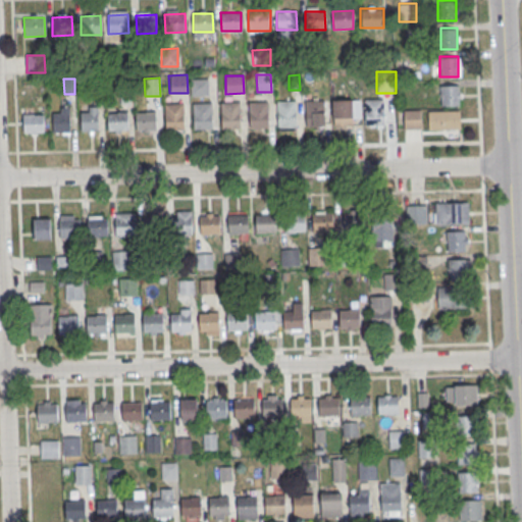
[(92,79),(102,79),(103,93),(92,94),(92,79)]
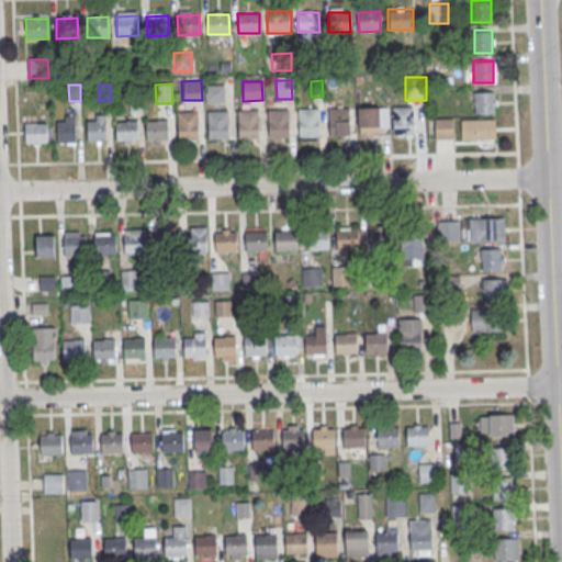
[(204,85),(224,85),(224,103),(205,103),(204,85)]
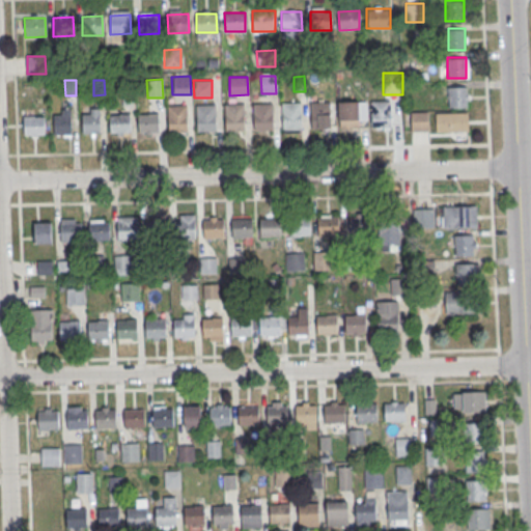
[(468,86),(447,86),(447,107),(468,107),(468,86)]
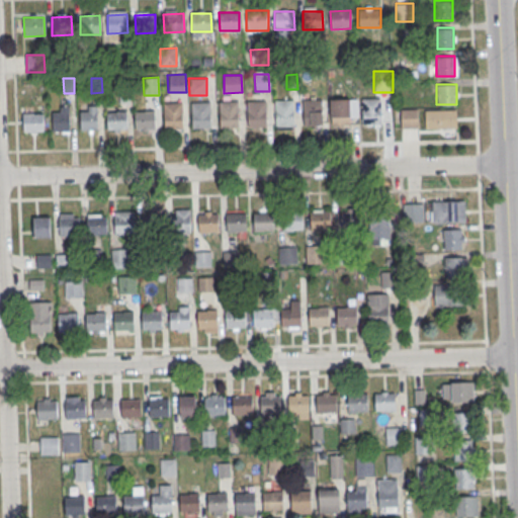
[(118,88),(130,88),(130,102),(119,103),(118,88)]
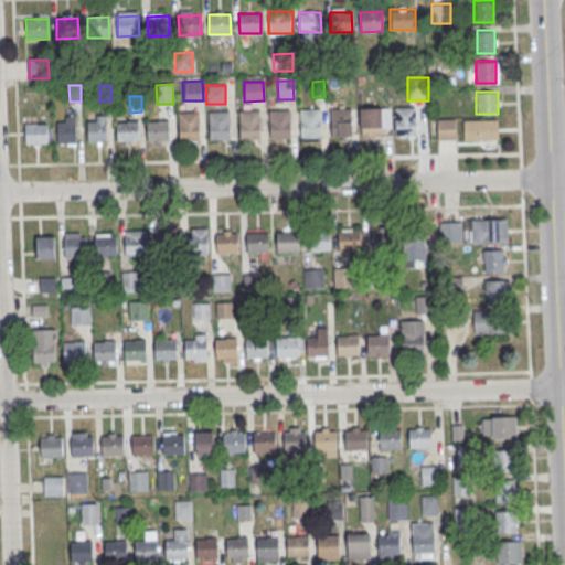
[(360,108),(381,107),(382,136),(361,136),(360,108)]
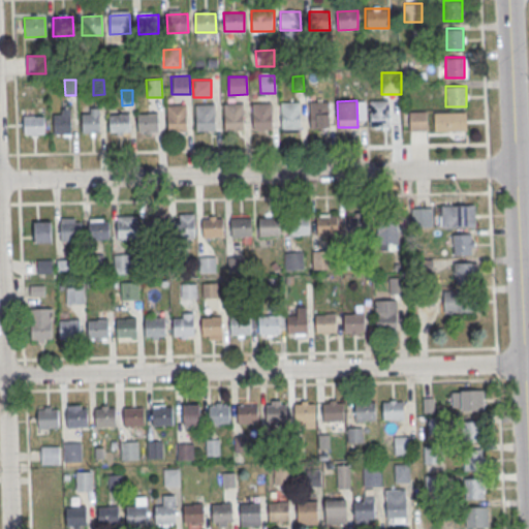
[(369,101),(389,100),(390,126),(370,127),(369,101)]
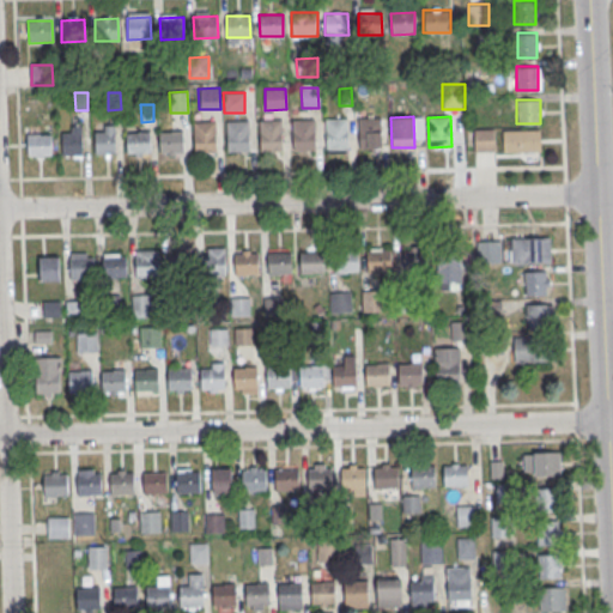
[(358,119),(381,117),(381,149),(359,149),(358,119)]
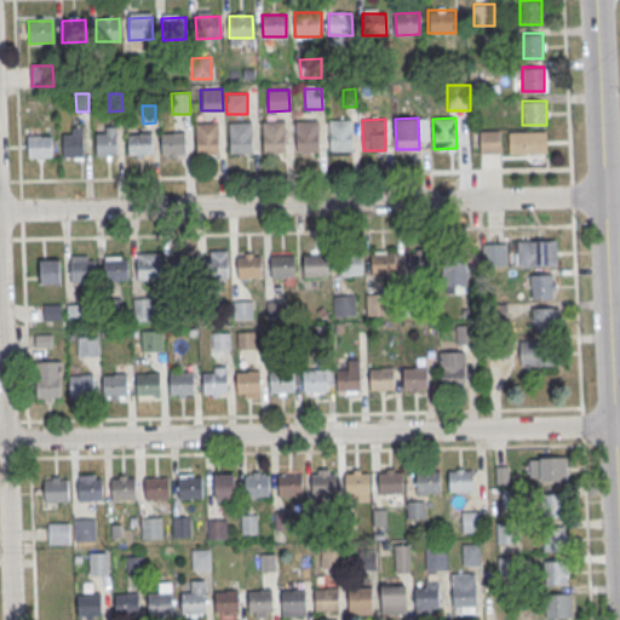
[(328,120),(351,120),(352,150),(329,151),(328,120)]
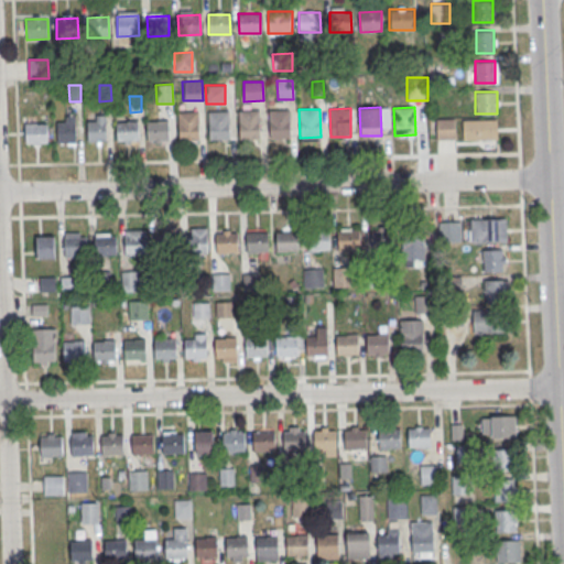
[(207,111),(228,110),(229,139),(208,139),(207,111)]
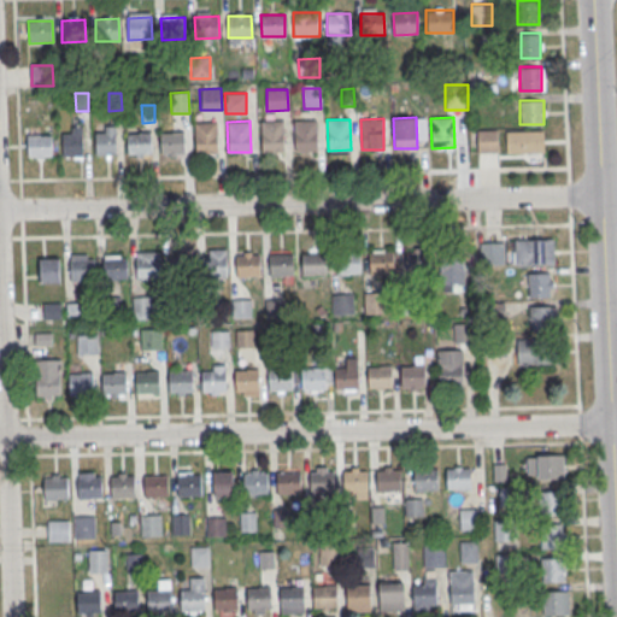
[(260,122),(283,121),(283,151),(262,152),(260,122)]
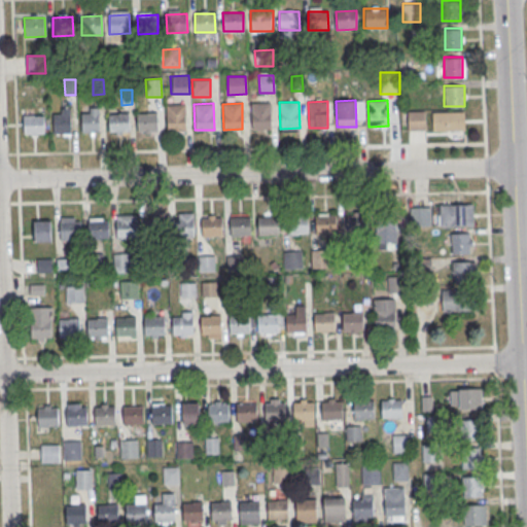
[(251,103),(271,103),(271,129),(252,129),(251,103)]
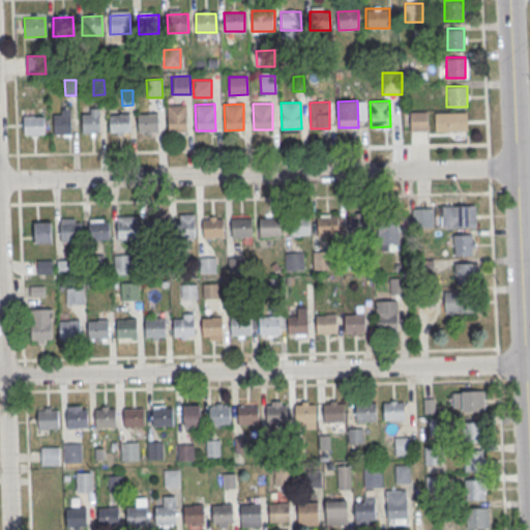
[(167,106),(185,105),(186,131),(168,131),(167,106)]
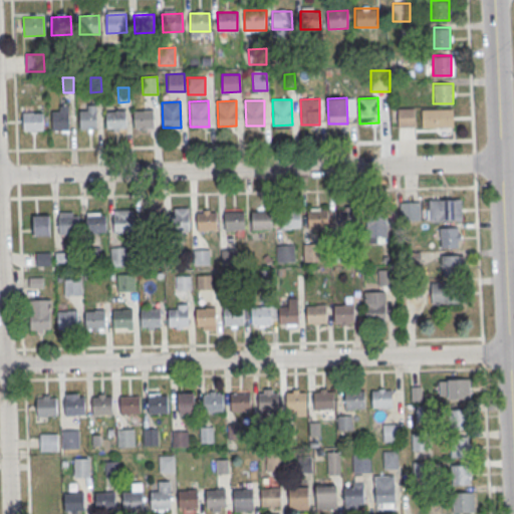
[(51,111),(59,110),(59,105),(68,104),(69,130),(51,131),(51,111)]
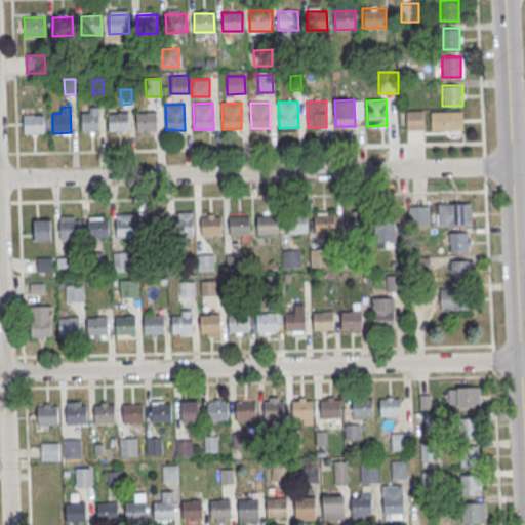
[(80,113),(89,113),(89,107),(98,107),(98,132),(81,132),(80,113)]
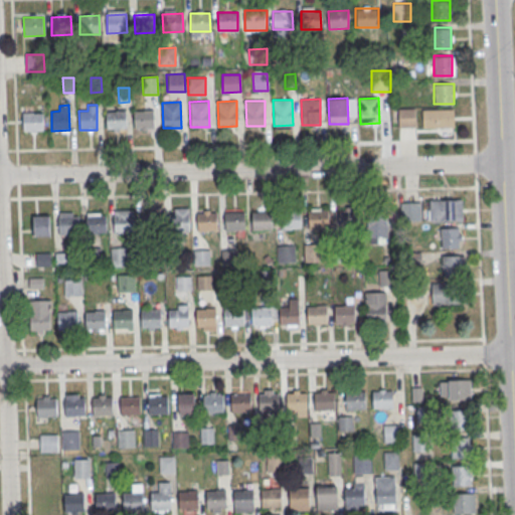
[(396,108),(396,127),(414,127),(414,108),(396,108)]
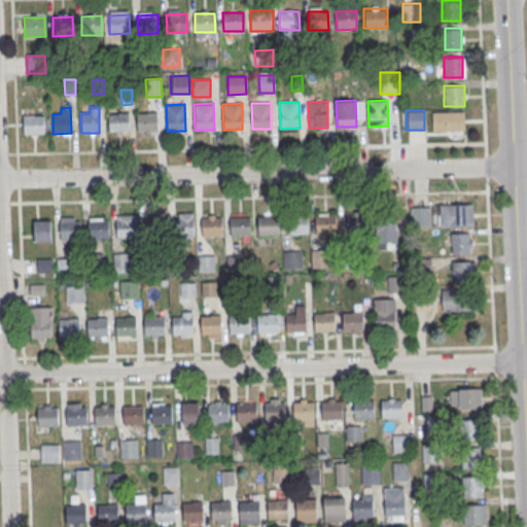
[(431,111),(431,131),(464,131),(464,111),(431,111)]
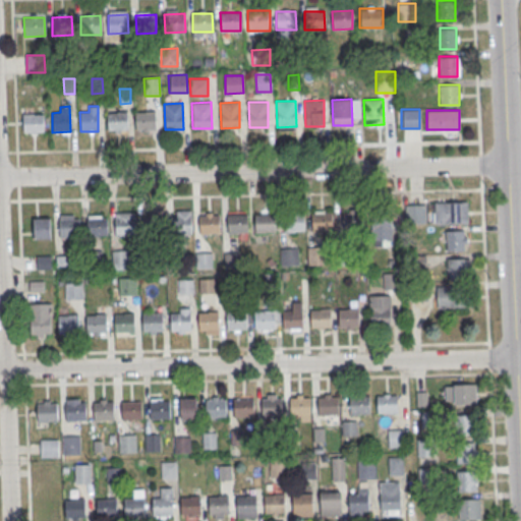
[(134,112),(155,111),(156,129),(135,130),(134,112)]
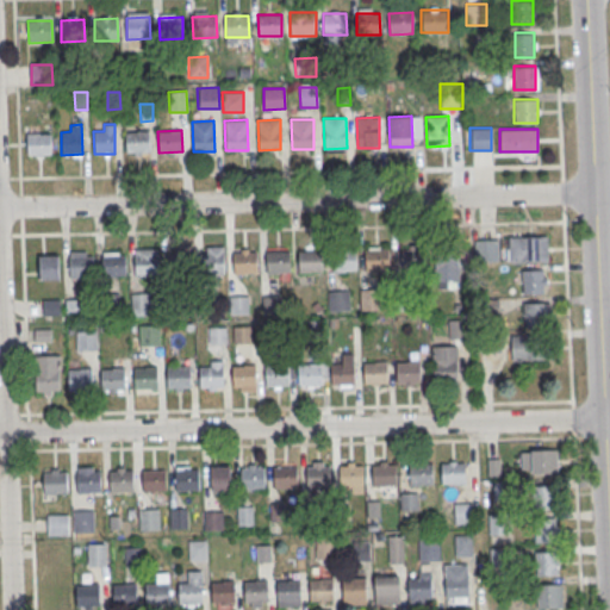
[(125,131),(149,131),(149,153),(126,153),(125,131)]
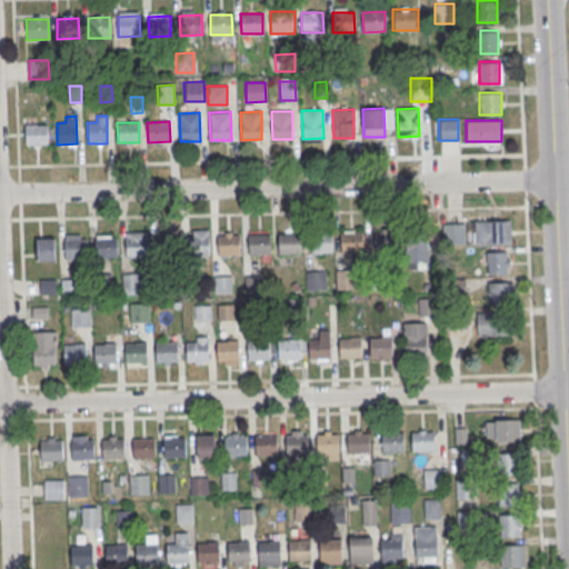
[(25,125),(47,123),(47,143),(26,145),(25,125)]
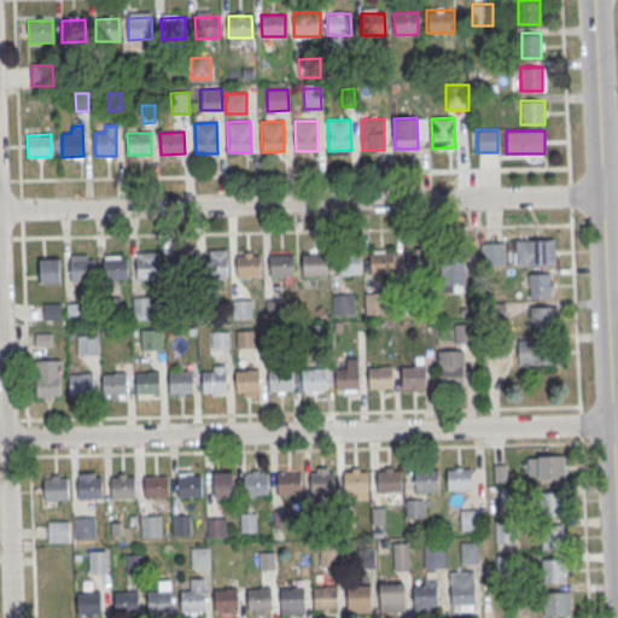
[(516,264),(554,264),(554,239),(516,239),(516,264)]
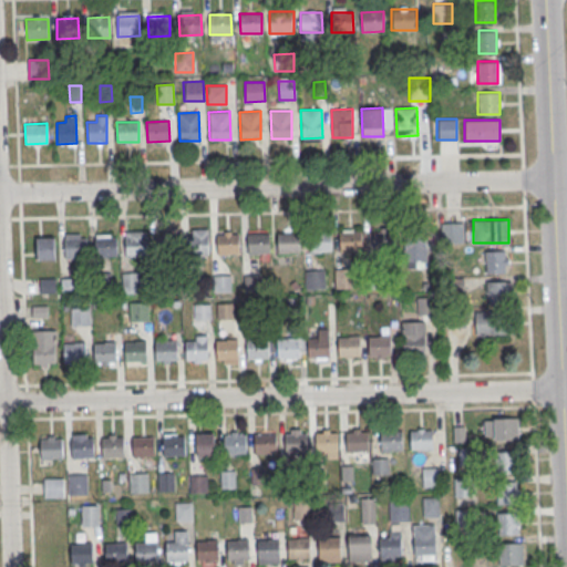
[(441,223),(463,223),(464,243),(442,244),(441,223)]
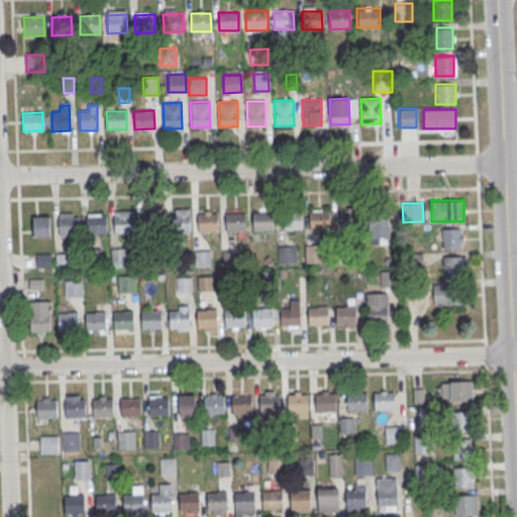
[(340,209),(340,227),(357,227),(357,209),(340,209)]
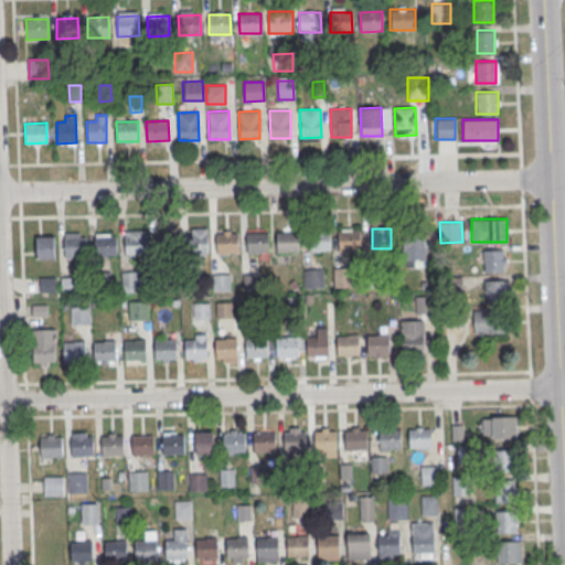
[(308,232),(330,231),(330,251),(309,252),(308,232)]
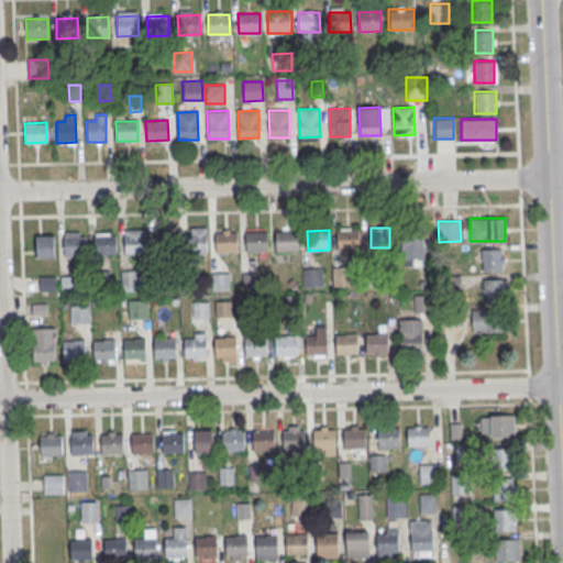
[(337,231),(359,230),(359,250),(338,251),(337,231)]
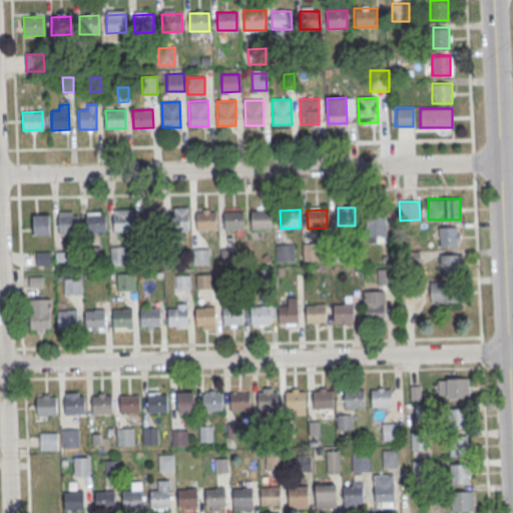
[(250,210),(271,210),(271,228),(251,229),(250,210)]
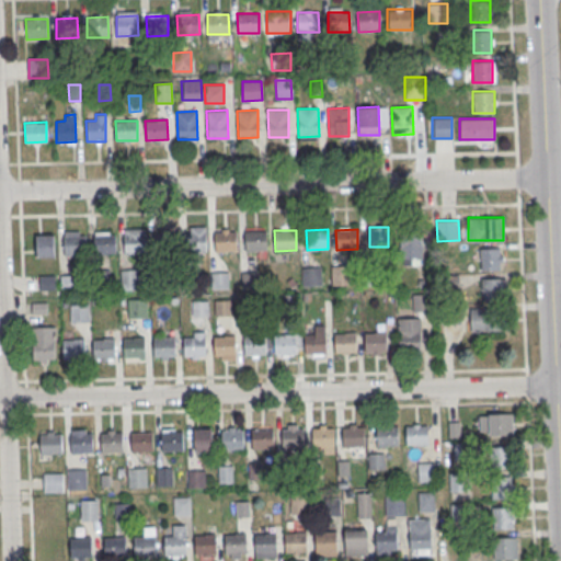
[(215,232),(236,231),(237,252),(215,252),(215,232)]
